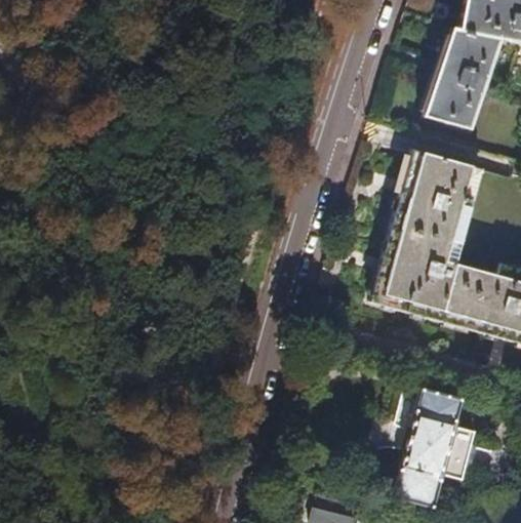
[(467,0),(463,27),(455,26),(417,131),(520,160),(520,0),(467,0)]
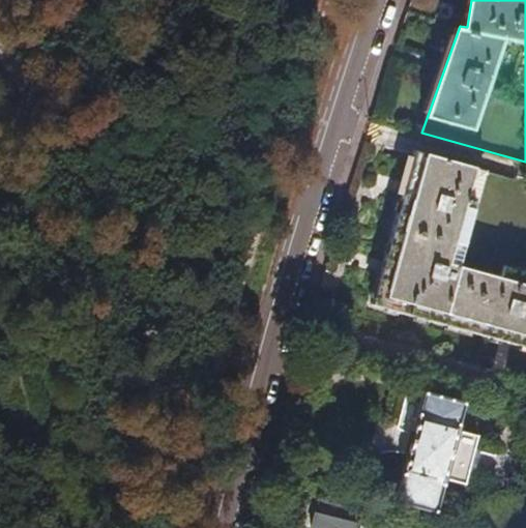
[(376,302),(525,345),(525,269),(509,265),(505,276),(463,265),(490,170),(418,150),(376,302)]
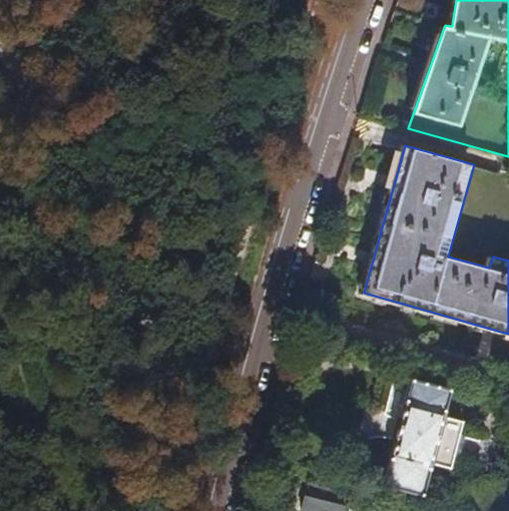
[(493,257),(508,261),(508,171),(503,170),(501,172),(474,164),(448,257),(489,268),(493,257)]
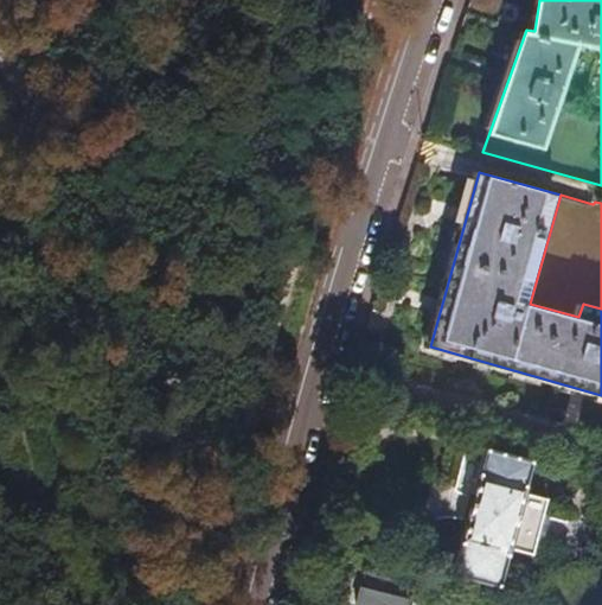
[(511,554),(512,554),(513,548),(527,491),(530,486),(527,485),(535,460),(490,449),(484,473),(481,473),(463,541),(465,541),(456,573),(503,585),(511,554)]
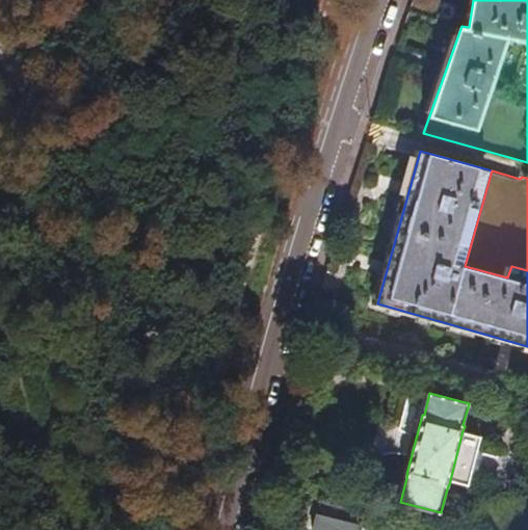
[(482,435),(463,430),(450,480),(470,485),(482,435)]
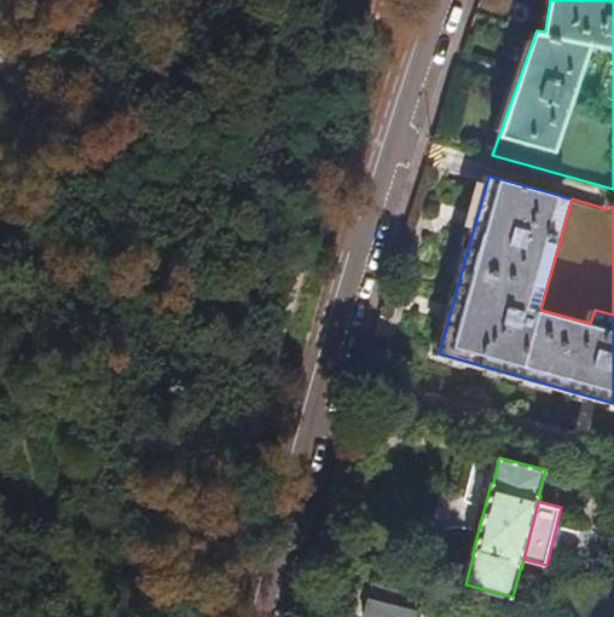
[(417,616),(421,610),(371,598),(368,615),(376,616),(417,616)]
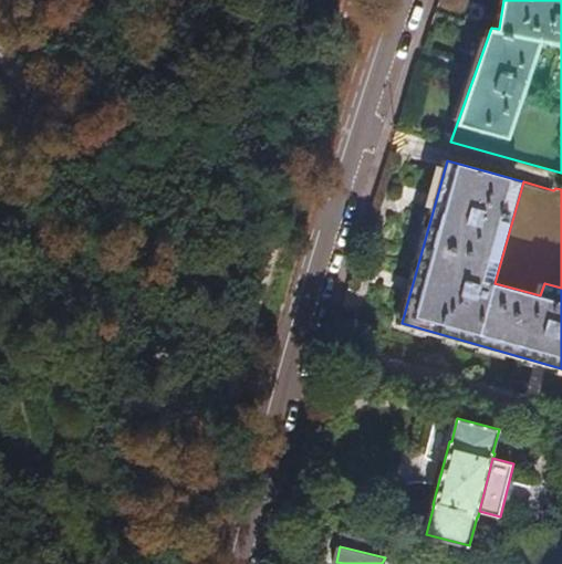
All buildings are outlined.
